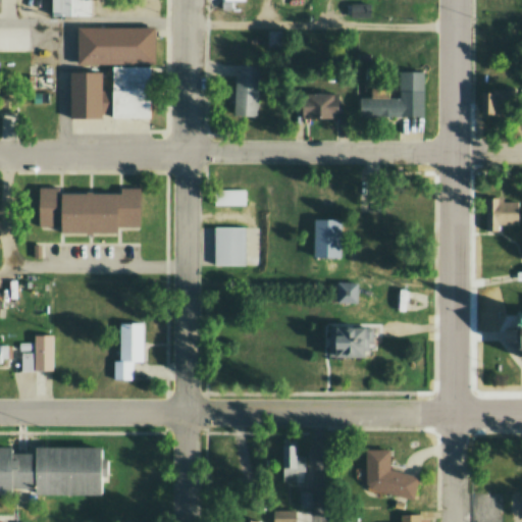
[(50,0),(50,15),(90,15),(90,0),(50,0)]
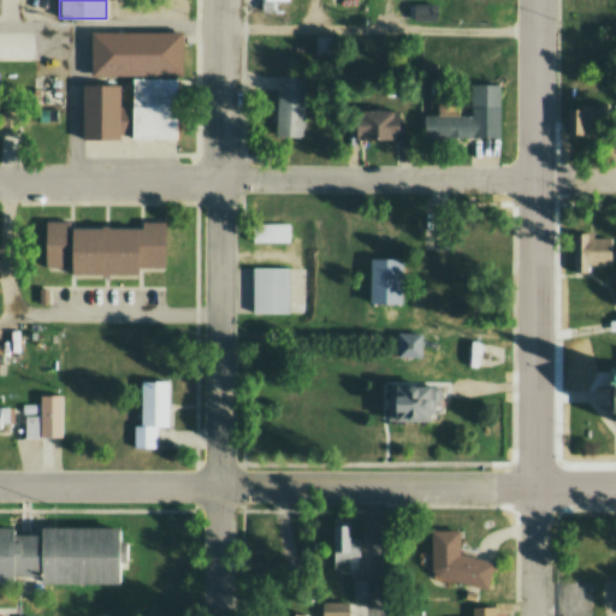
[(412,4),(439,4),(439,23),(412,23),(412,4)]
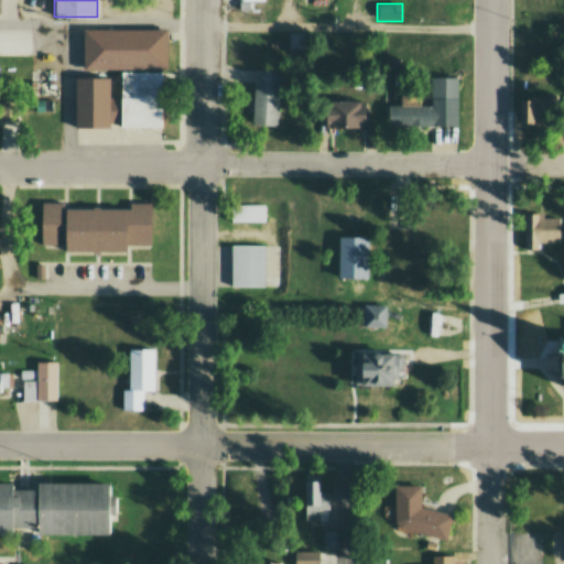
[(84,30),(169,30),(169,71),(84,71),(84,30)]
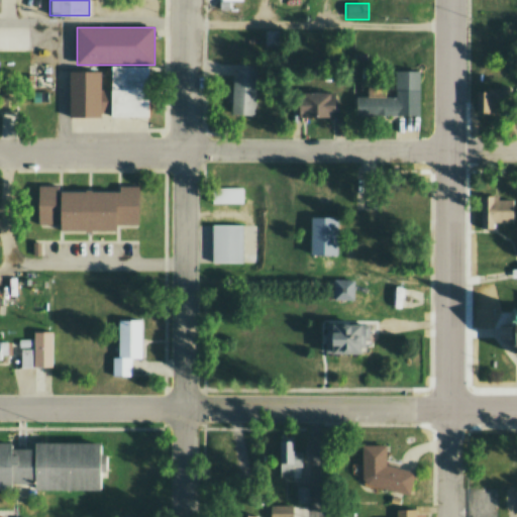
[(264,29),(280,29),(279,49),(264,49),(264,29)]
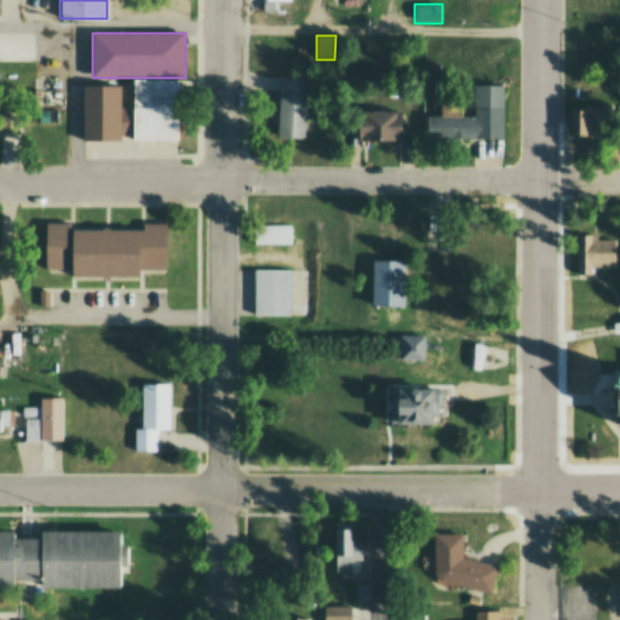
[(279,90),(279,139),(306,139),(308,76),(285,76),(285,90),(279,90)]
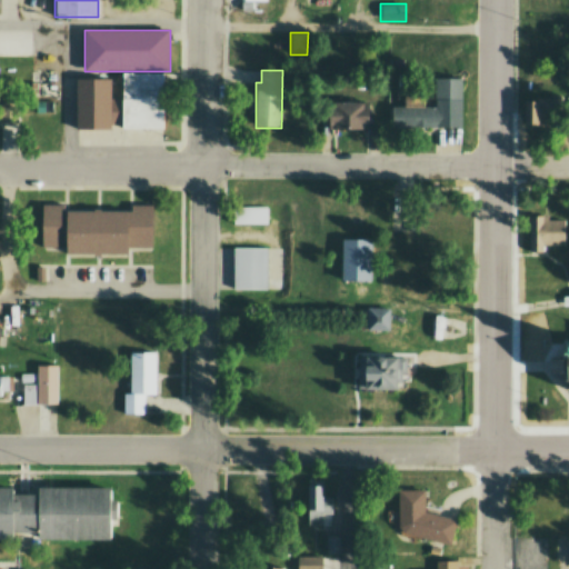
[(76,80),(109,80),(109,100),(122,100),(122,75),(161,75),(161,127),(111,127),(111,131),(76,131),(76,80)]
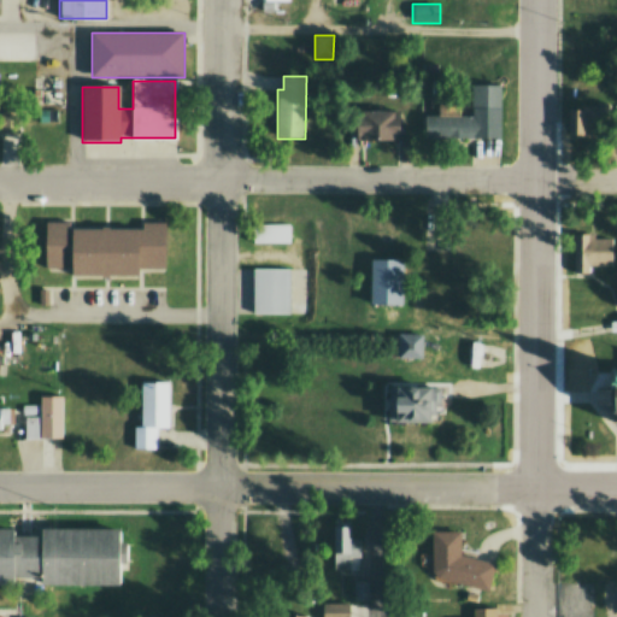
[(423,113),(470,113),(470,83),(501,83),(501,135),(423,135),(423,113)]
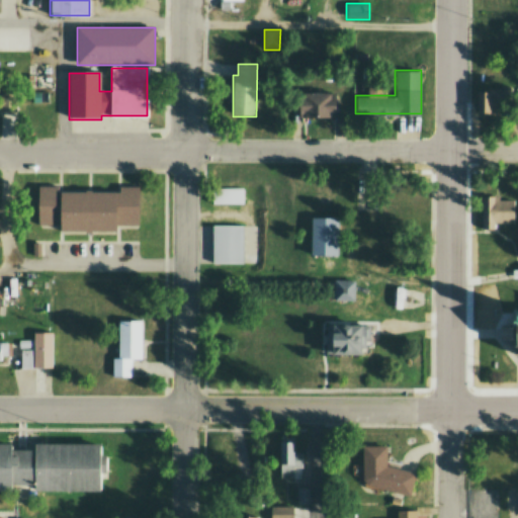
[(297,117),(335,117),(335,89),(297,88),(297,117)]
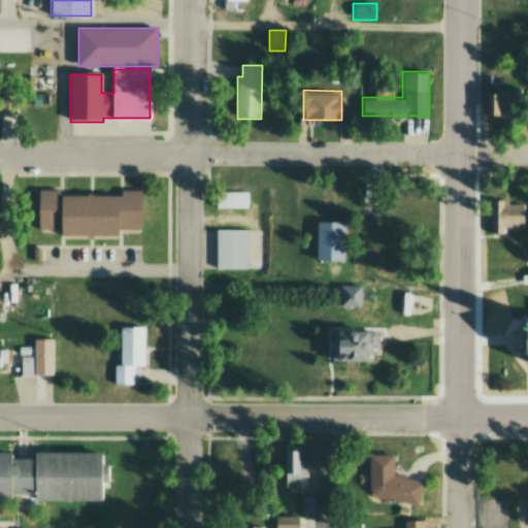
[(486,90),(486,114),(514,116),(515,91),(486,90)]
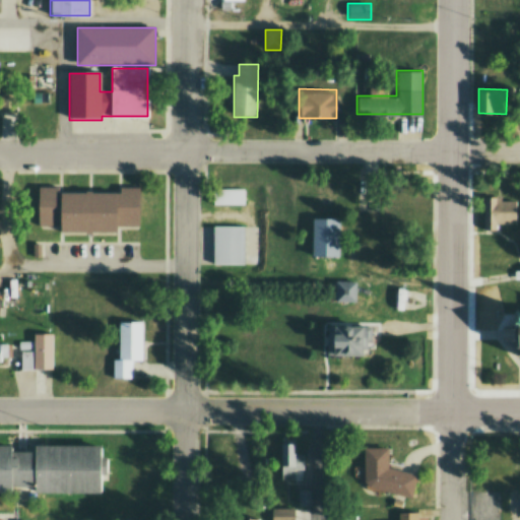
[(0,114),(12,115),(12,91),(0,91),(0,114)]
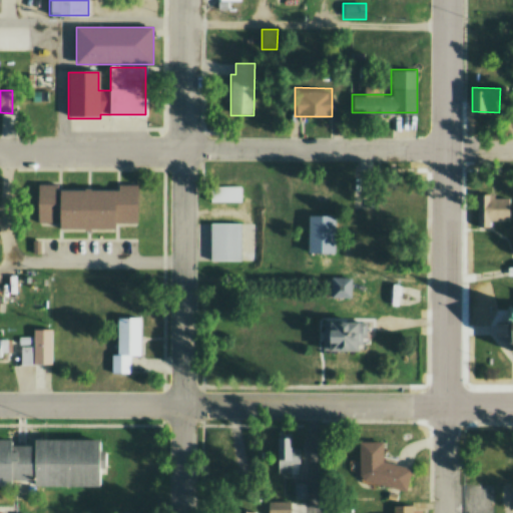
[(37,184),(61,184),(61,189),(116,189),(116,184),(138,184),(137,225),(115,225),(115,232),(59,232),(59,225),(37,225),(37,184)]
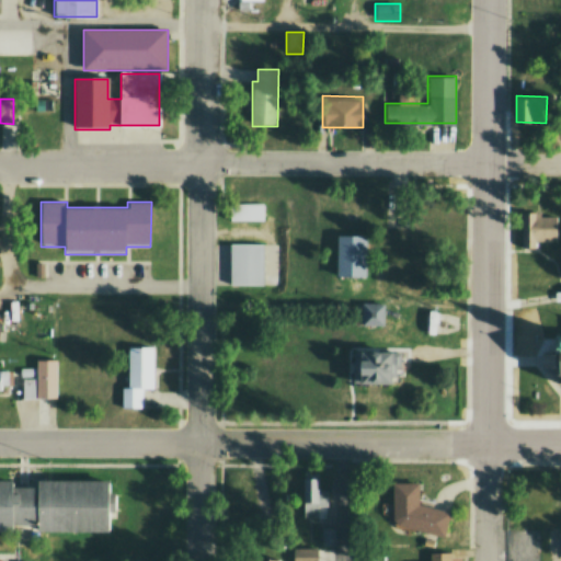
[(230,222),(230,205),(265,204),(265,221),(230,222)]
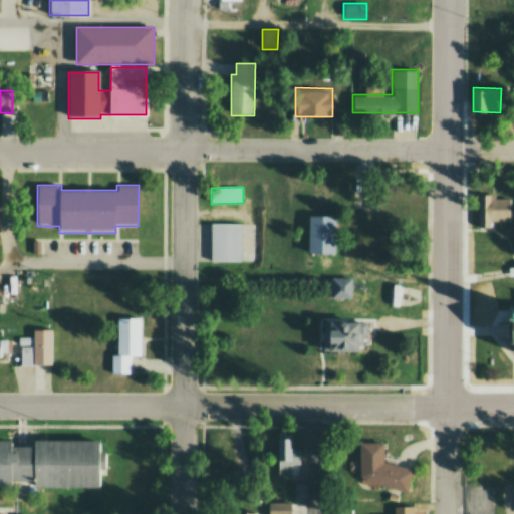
[(478,229),(493,229),(493,221),(510,221),(510,198),(494,198),(494,194),(478,194),(478,229)]
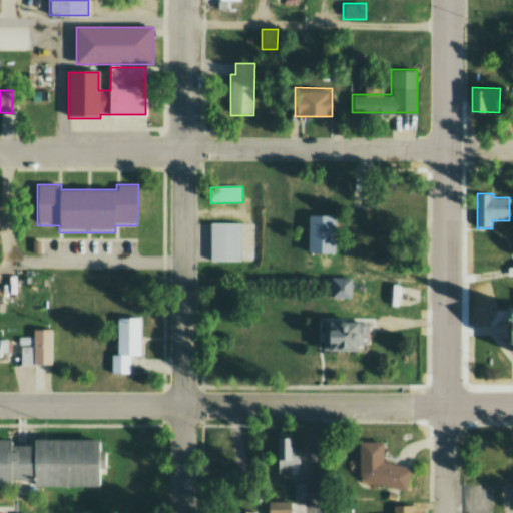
[(308,252),(308,212),(336,212),(336,252),(308,252)]
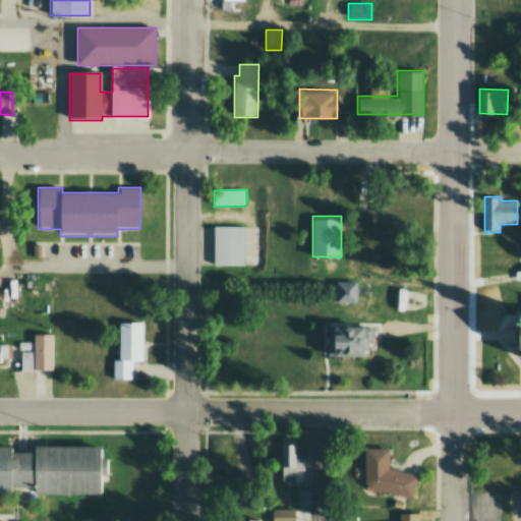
[(215,265),(246,266),(246,228),(215,227),(215,265)]
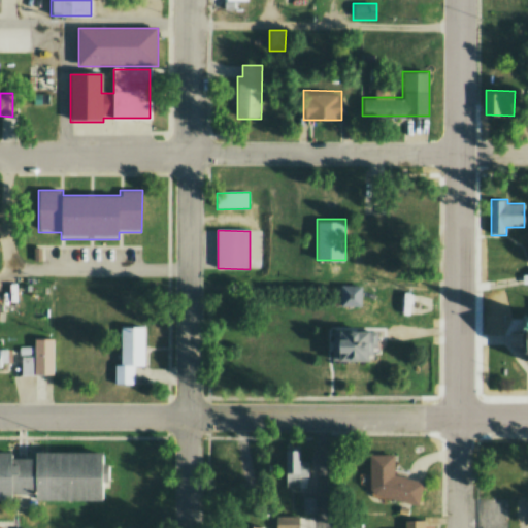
[(339,284),(362,284),(363,305),(340,305),(339,284)]
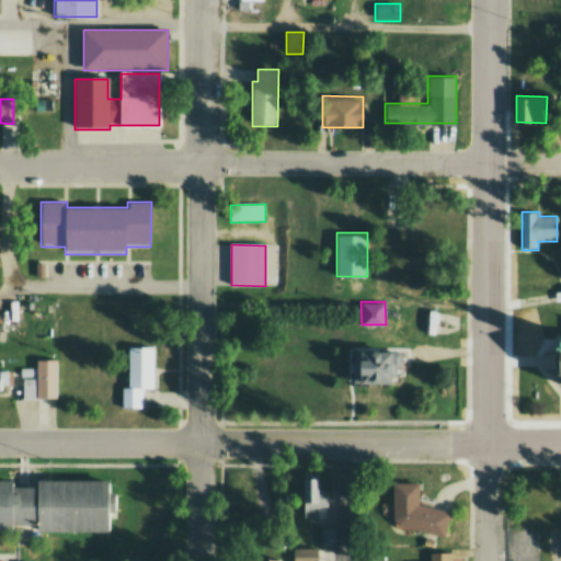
[(122,387),(122,410),(156,410),(156,346),(129,346),(130,387),(122,387)]
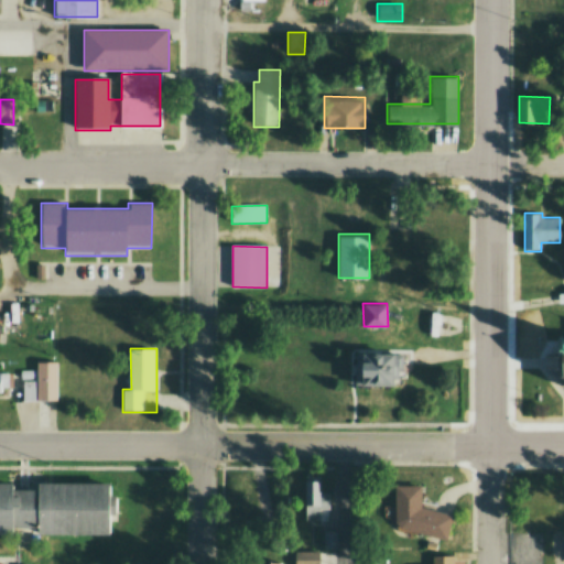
[(355,382),(354,349),(401,349),(401,382),(355,382)]
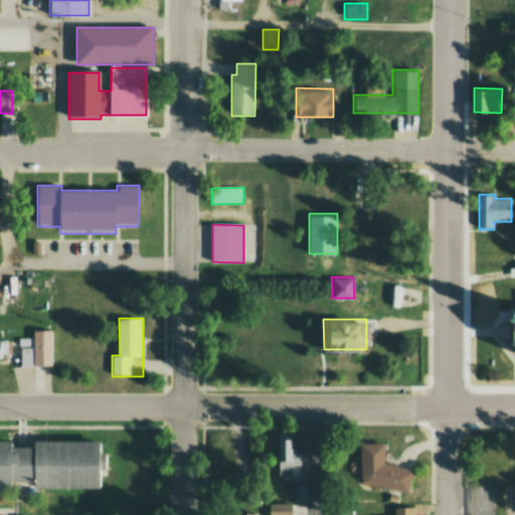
[(21,365),(21,347),(34,347),(34,331),(53,331),(53,365),(21,365)]
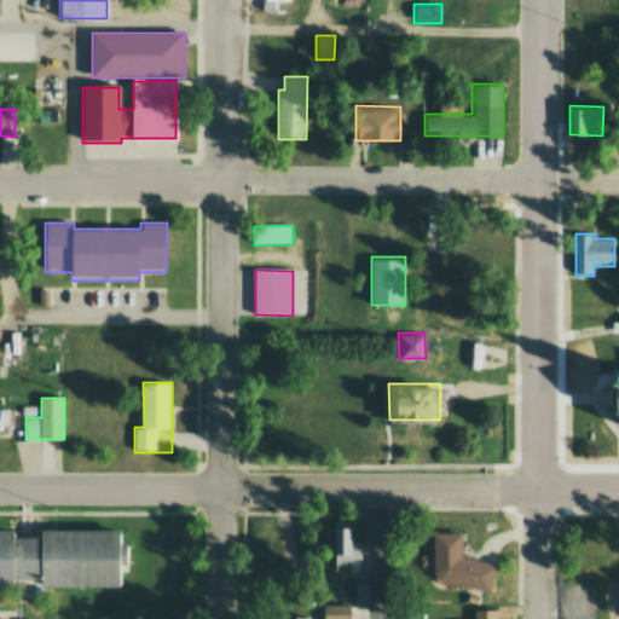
[(0,432),(0,406),(10,406),(10,426),(1,426),(3,432),(0,432)]
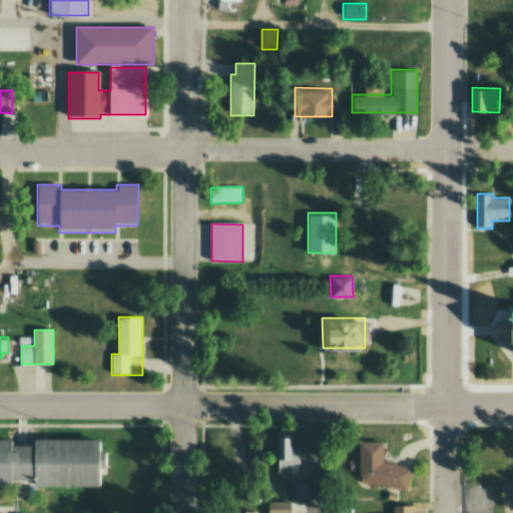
[(0,437),(10,437),(10,442),(30,442),(30,435),(99,436),(99,448),(103,448),(103,467),(96,467),(96,484),(32,484),(32,476),(10,476),(10,483),(0,483),(0,437)]
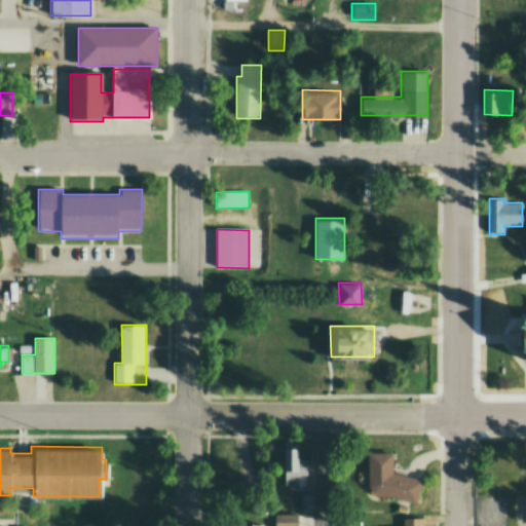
[(283,447),(300,447),(299,487),(282,487),(283,447)]
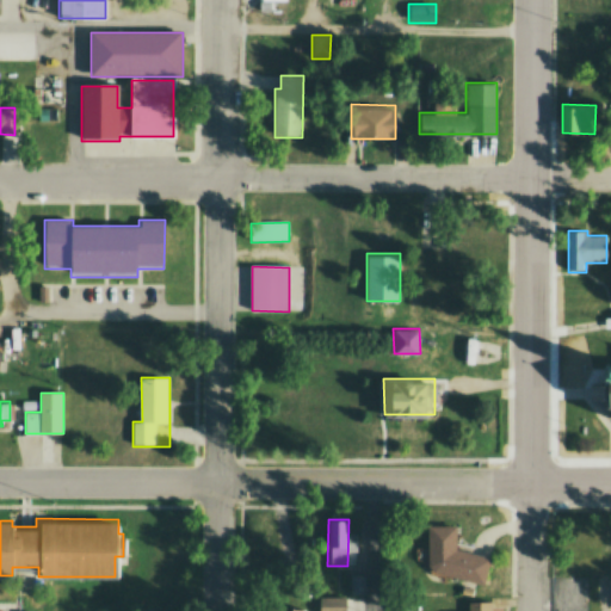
[(427,528),(456,526),(457,547),(492,556),(485,587),(438,575),(427,563),(427,528)]
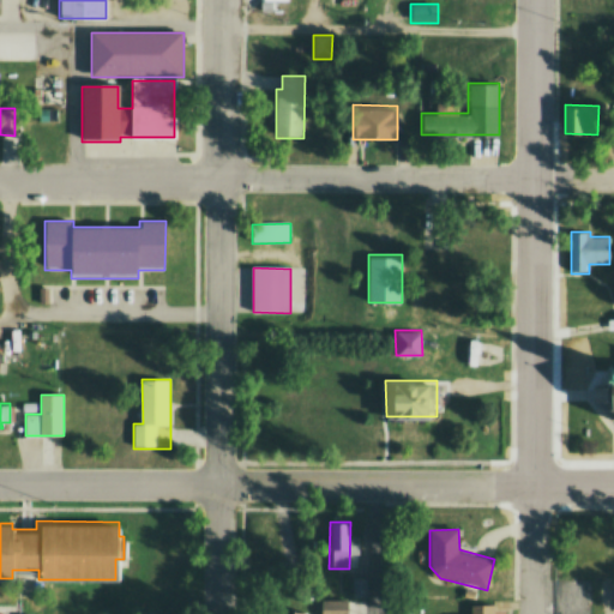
[(350,577),(367,577),(367,601),(350,601),(350,577)]
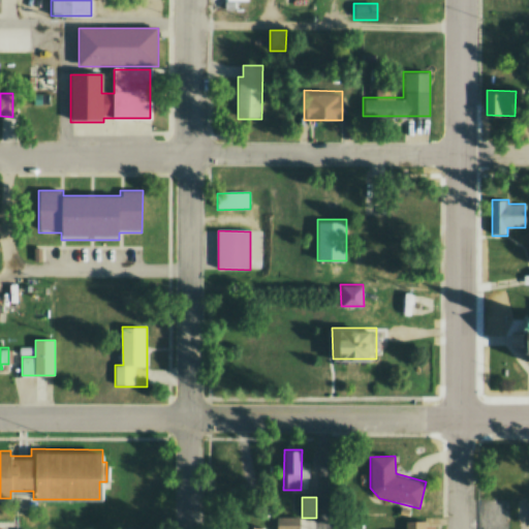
[(298,528),(299,518),(276,518),(275,528),(298,528)]
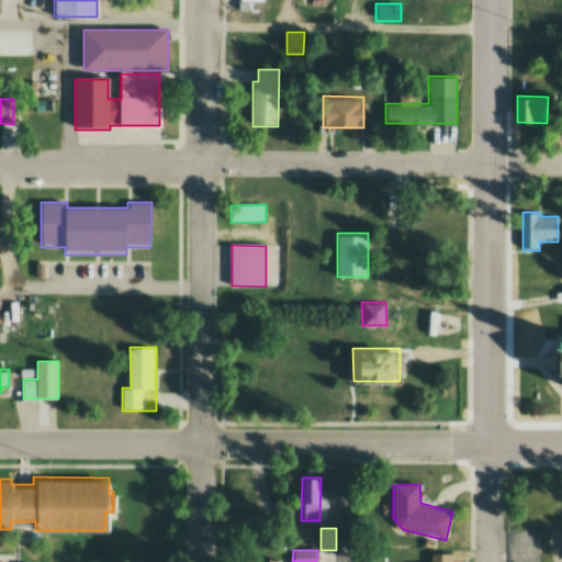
[(429,561),(429,553),(451,552),(451,561),(429,561)]
